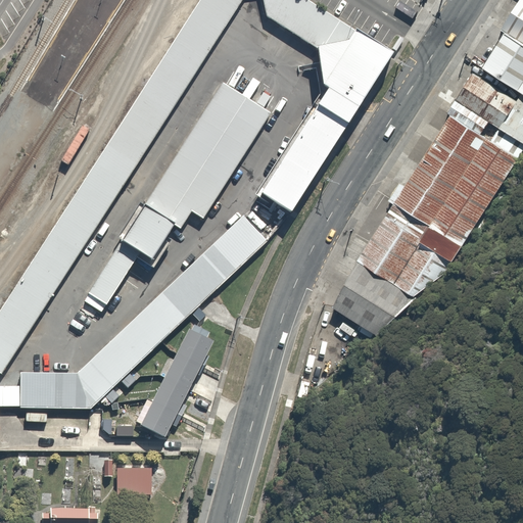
[(352,41),(289,0),(195,0),(0,301),(0,360),(231,3),(337,70),(311,105),(257,195),(283,214),(382,59),(352,41)]
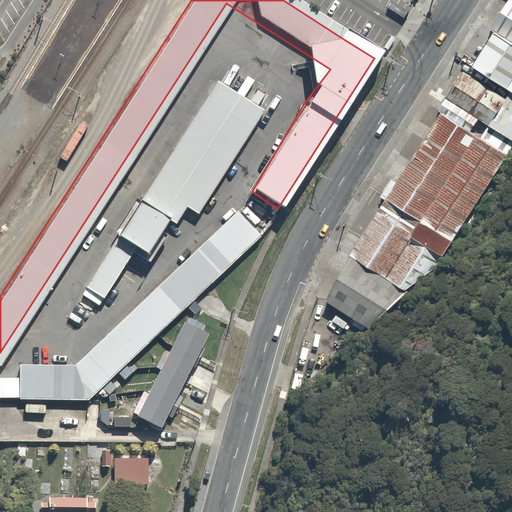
[(511,0),(508,0),(490,29),(494,31),(511,42),(511,0)]
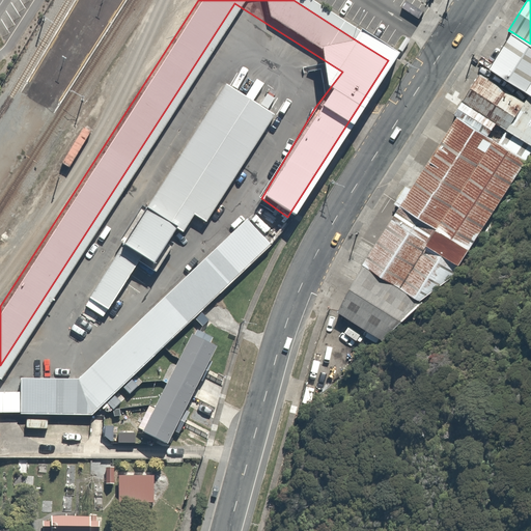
[(530,44),(512,32),(488,70),(529,94),(530,95),(530,44)]
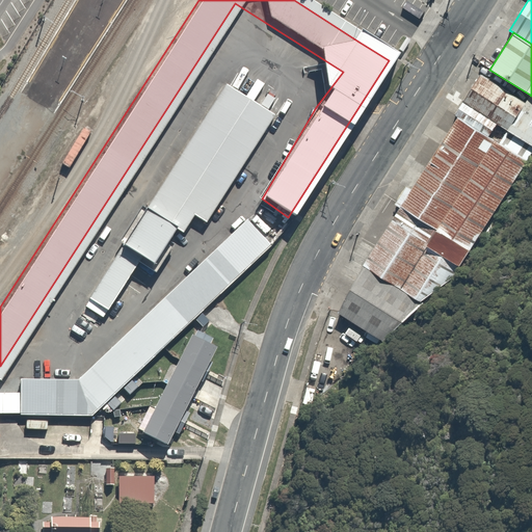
[(525,102),(481,75),(463,102),(497,124),(508,131),(525,102)]
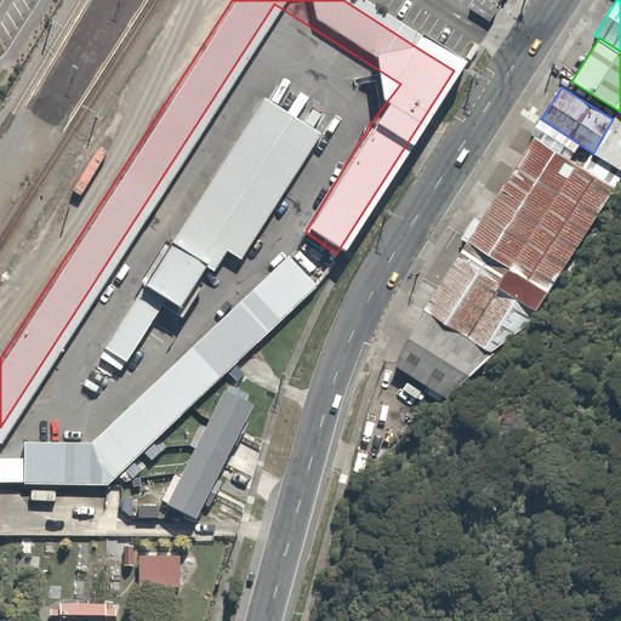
[(314,137),(256,100),(165,241),(223,278),(314,137)]
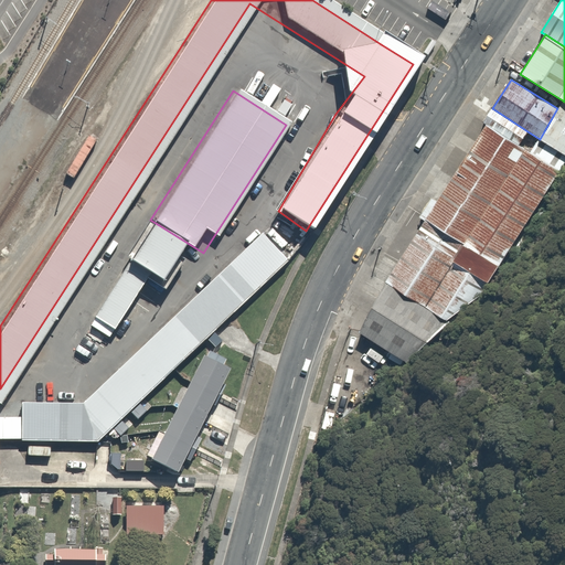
[(557,108),(540,139),(564,155),(564,102),(563,100),(557,108)]
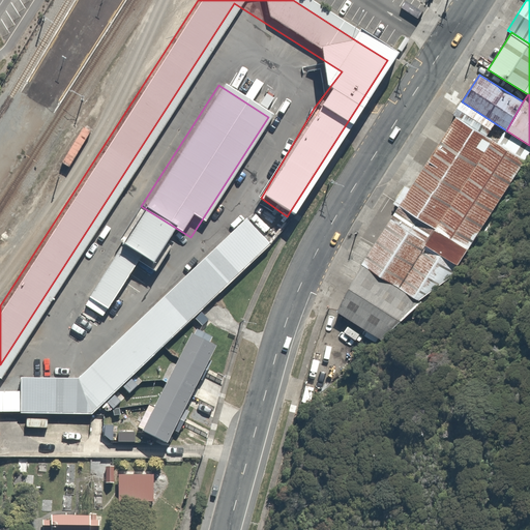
[(495,123),(462,101),(452,115),(457,117),(486,137),(495,123)]
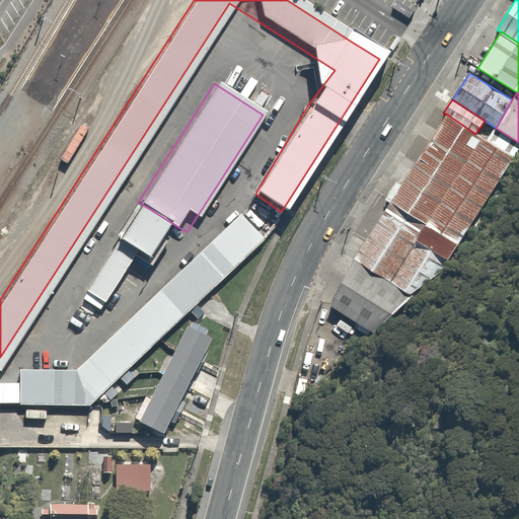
[(475,134),(447,115),(355,260),(390,283),(483,139),(475,134)]
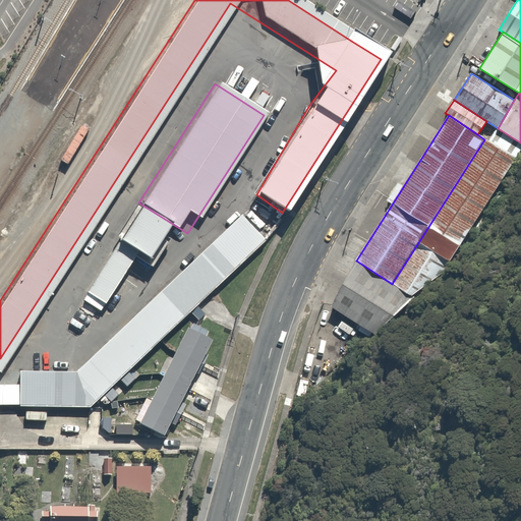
[(515,159),(484,139),(392,284),(413,297),(440,274),(450,261),(515,159)]
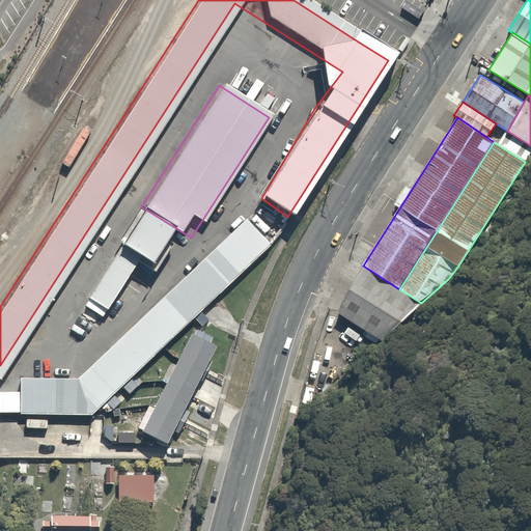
[(170,225),(141,206),(117,245),(137,257),(146,262),(170,225)]
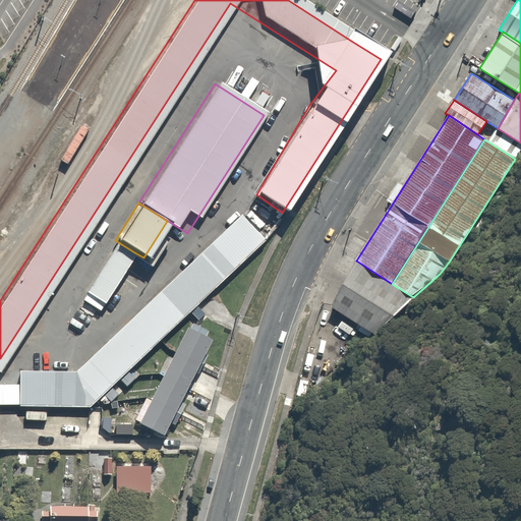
[(264,244),(239,218),(73,371),(17,370),(16,406),(88,407),(264,244)]
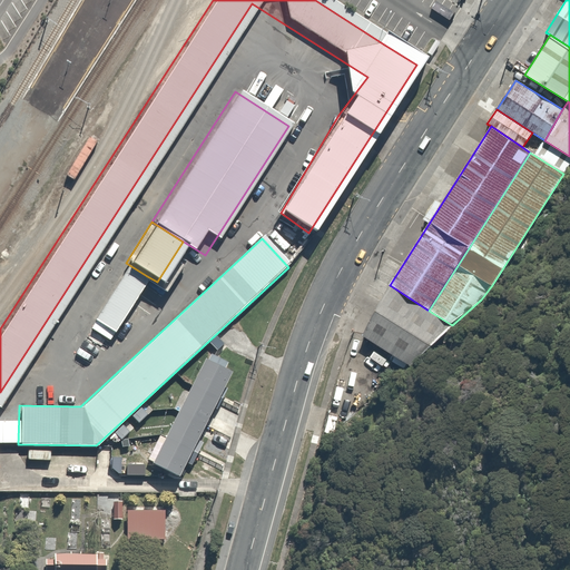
[(126,263),(90,321),(111,334),(147,276),(126,263)]
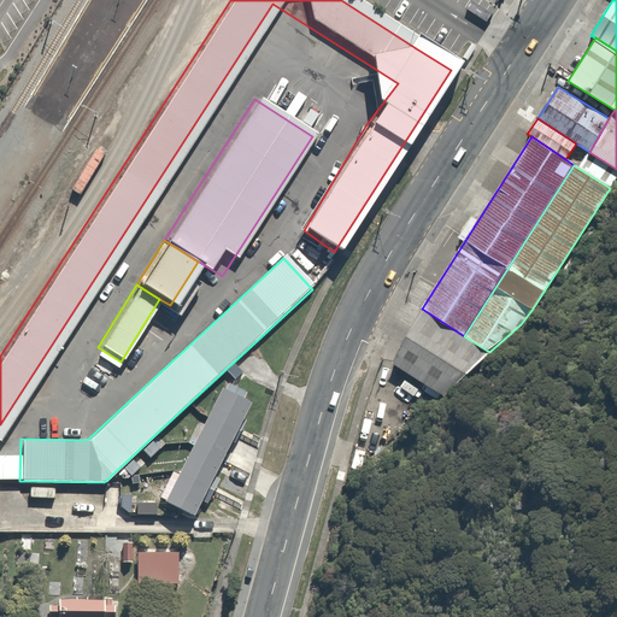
[(464,336),(422,309),(392,365),(441,393),(489,352),(464,336)]
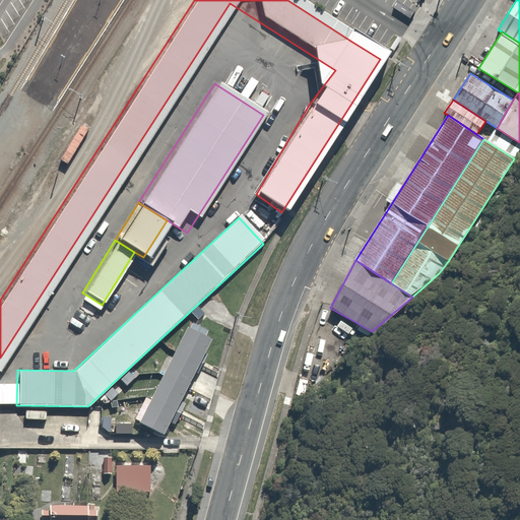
[(198,320),(204,314),(197,307),(191,313),(198,320)]
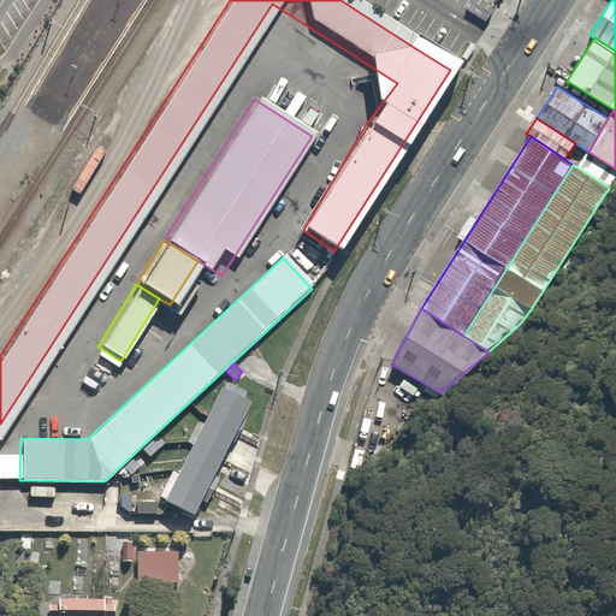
[(225,390),(223,389),(166,502),(191,514),(200,499),(207,503),(219,478),(212,474),(230,440),(234,442),(246,419),(242,418),(250,402),(244,398),(247,392),(229,384),(225,390)]
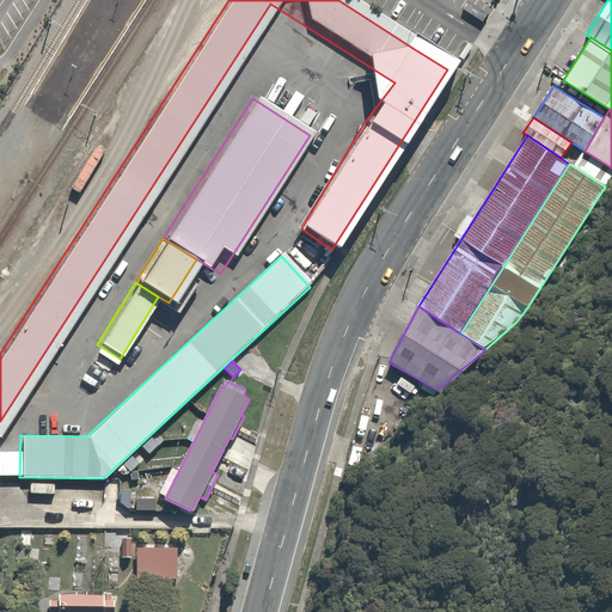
[(152,439),(159,446),(165,441),(158,433),(152,439)]
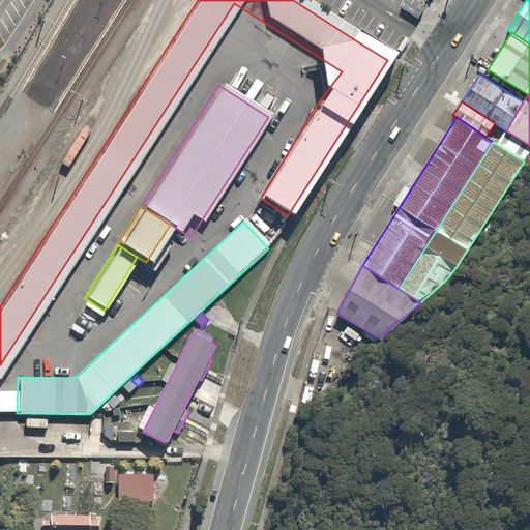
[(138,386),(131,380),(123,387),(129,393),(138,386)]
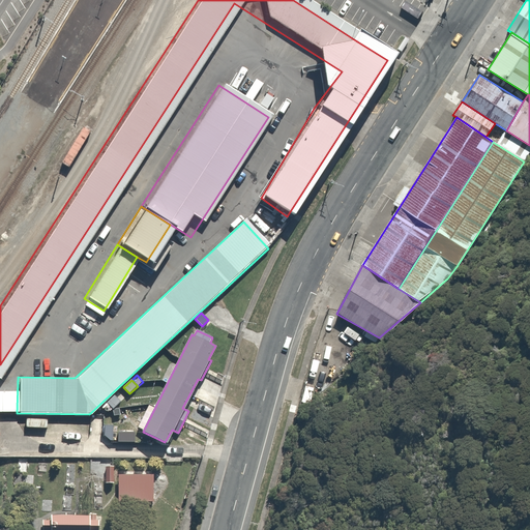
[(114,409),(121,403),(115,395),(107,403),(114,409)]
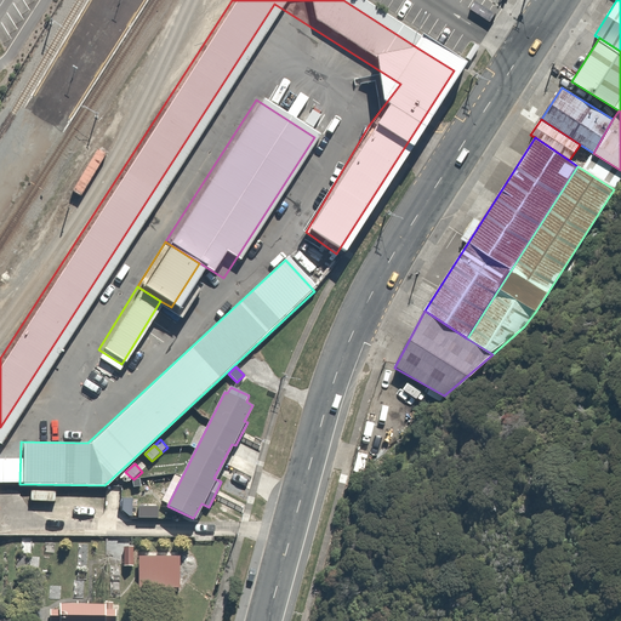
[(134,499),(123,499),(123,511),(130,517),(132,517),(134,499)]
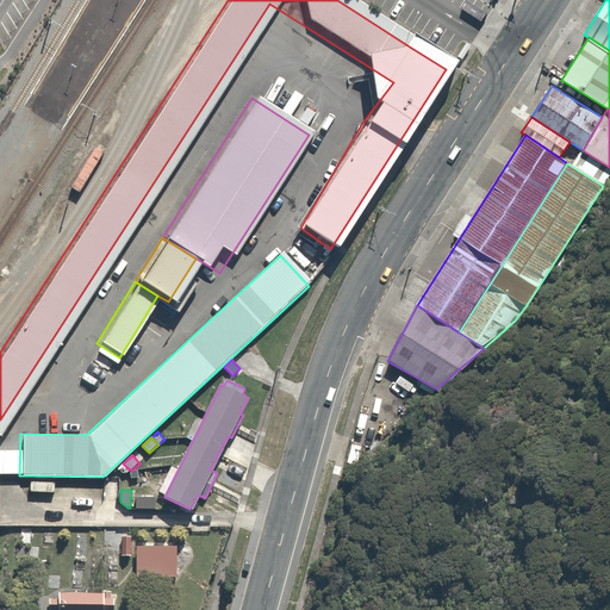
[(129,536),(120,536),(120,540),(120,551),(120,553),(120,555),(131,555),(131,536),(129,536)]
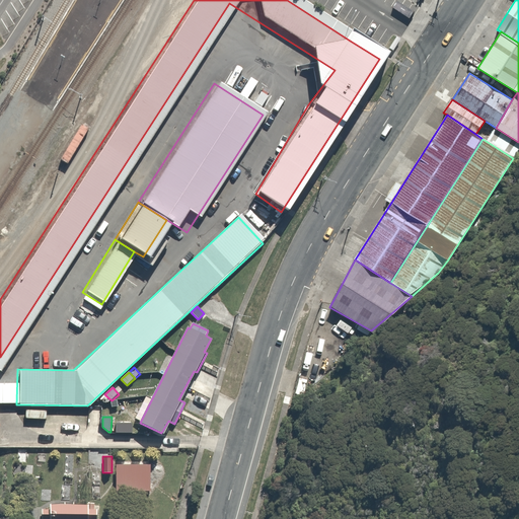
[(96,518),(97,509),(93,509),(93,507),(94,503),(92,503),(86,503),(86,504),(49,503),(49,509),(42,509),(42,514),(41,518),(96,518)]
